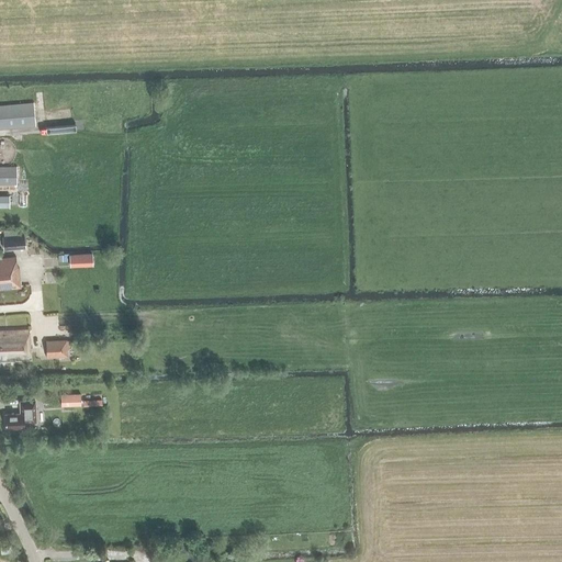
[(33,103),(0,105),(0,128),(35,125),(33,103)]
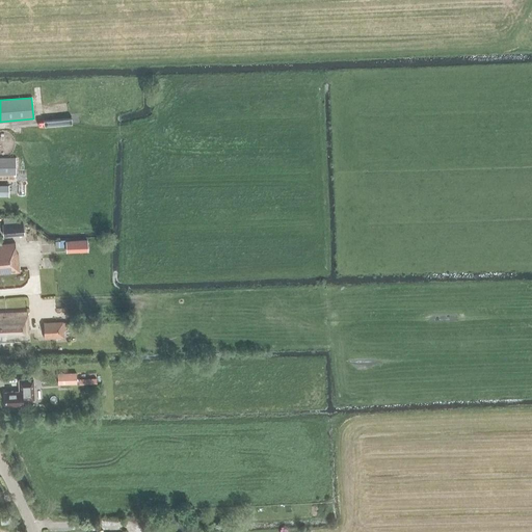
[(15,157),(0,157),(0,174),(15,175),(15,157)]
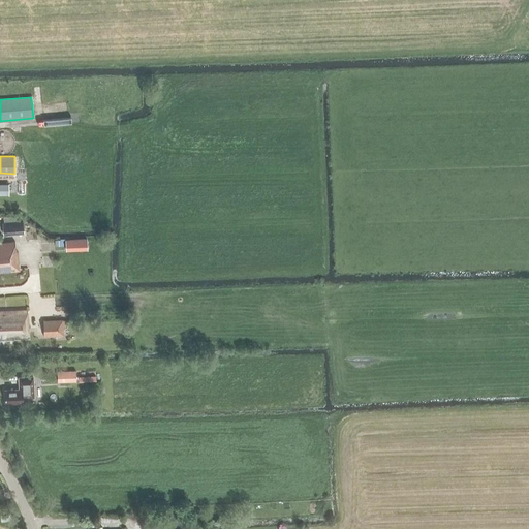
[(0,181),(0,193),(10,194),(10,182),(0,181)]
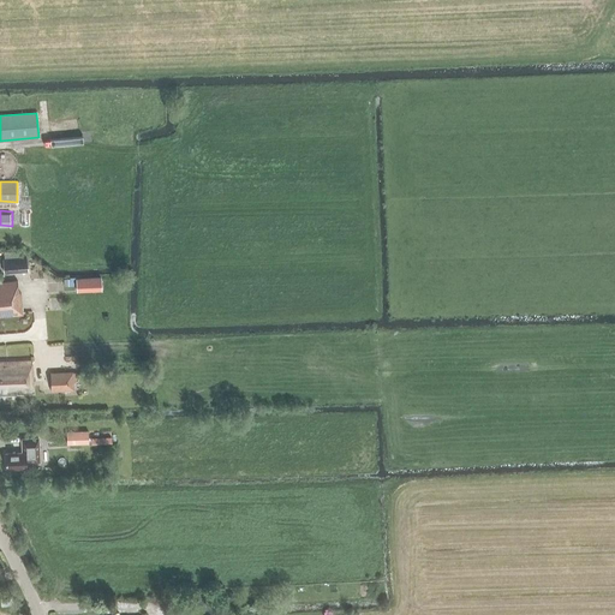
[(4,252),(5,260),(4,260),(5,273),(28,272),(27,257),(21,258),(19,251),(4,252)]
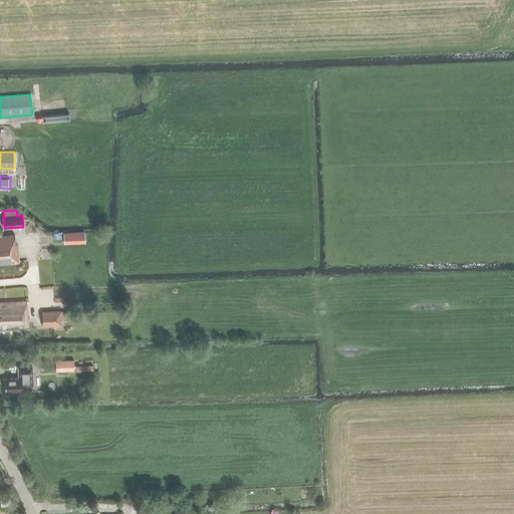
[(84,231),(63,232),(63,244),(85,243),(84,231)]
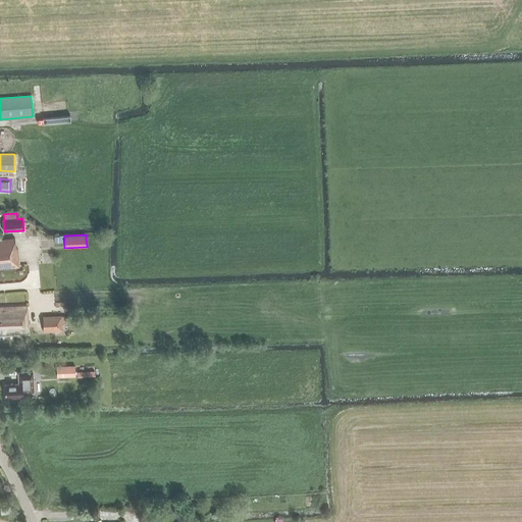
[(0,240),(0,268),(19,267),(17,249),(15,249),(15,239),(0,240)]
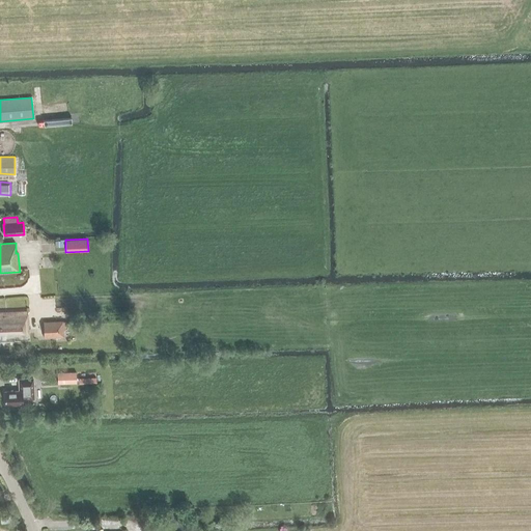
[(0,338),(28,337),(27,312),(0,313),(0,338)]
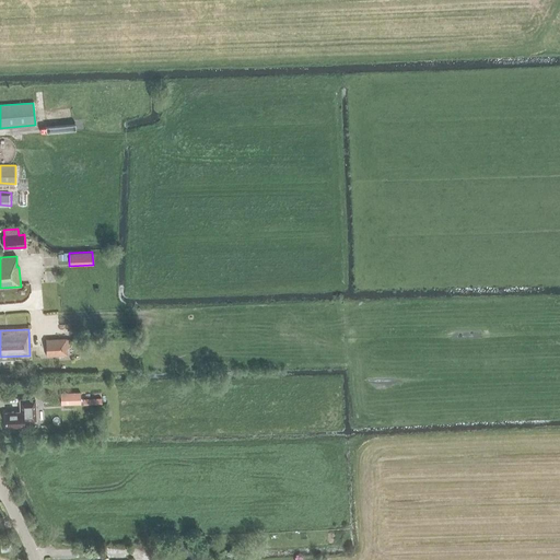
[(67,338),(45,339),(46,357),(68,356),(67,347),(70,347),(70,339),(67,339),(67,338)]
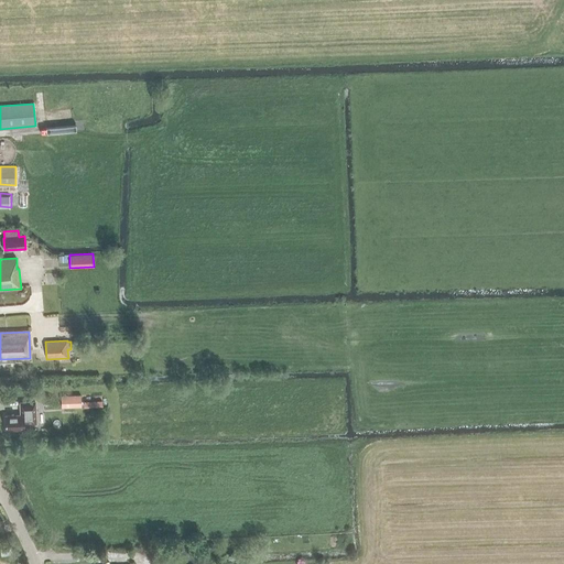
[(80,394),(61,396),(61,408),(82,407),(80,394)]
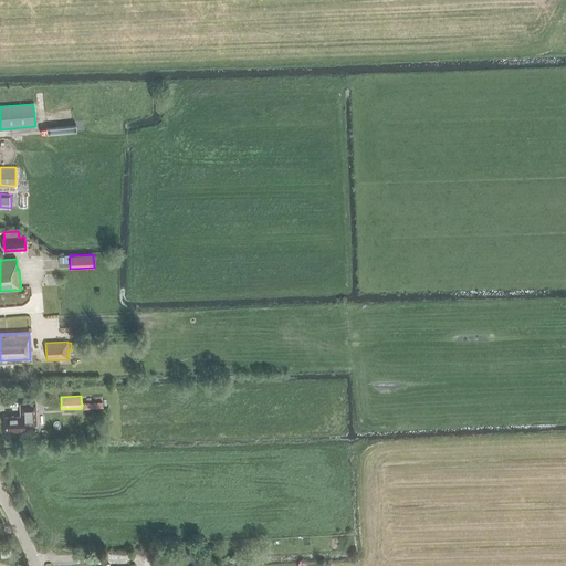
[(6,418),(6,432),(25,431),(24,426),(37,426),(35,404),(20,405),(21,417),(6,418)]
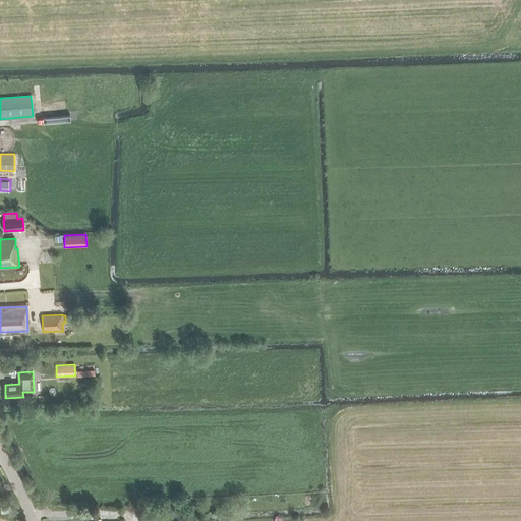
[(198,504),(195,501),(191,502),(189,506),(192,509),(196,509),(198,504)]
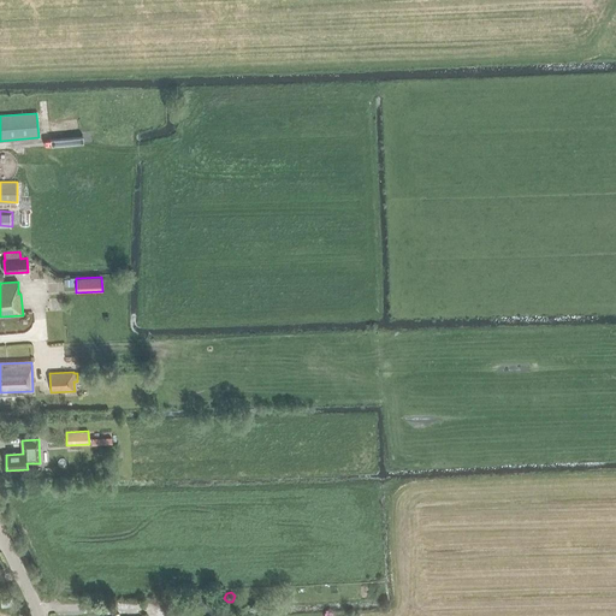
[(211,598),(207,594),(202,596),(199,600),(200,605),(205,608),(209,606),(212,603),(211,598)]
